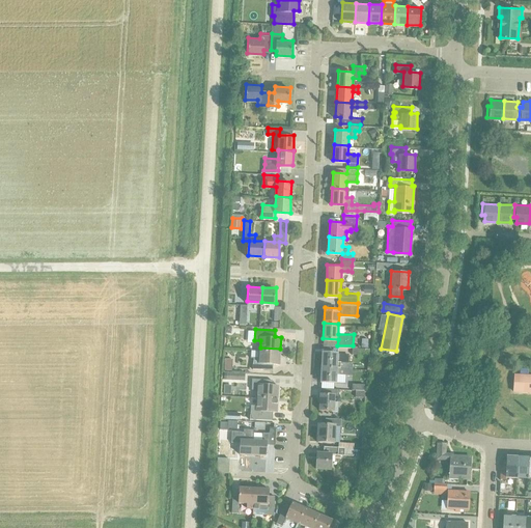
[(280,349),(260,348),(259,356),(253,356),(253,367),(273,368),(274,362),(280,362),(280,349)]
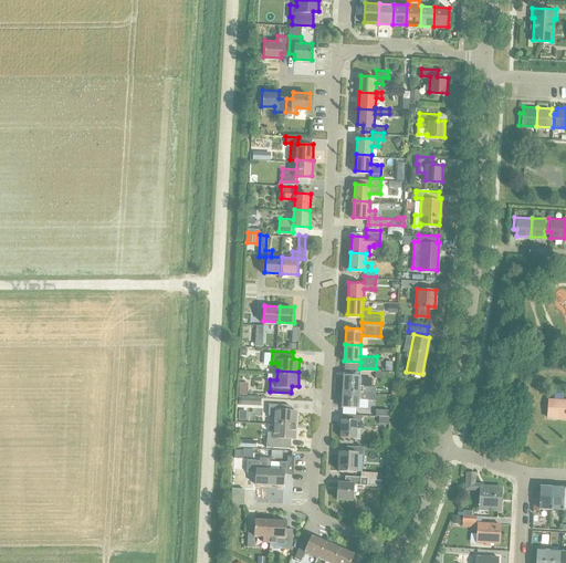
[(344,374),(343,389),(376,392),(377,384),(369,384),(369,385),(359,384),(360,375),(344,374)]
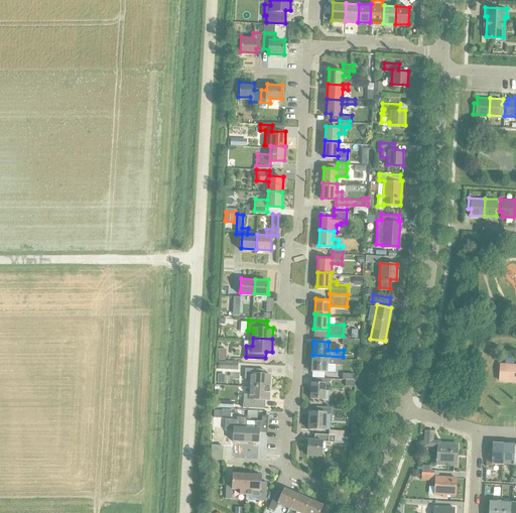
[(343,363),(343,357),(312,355),(312,369),(327,370),(328,362),(331,362),(336,362),(343,363)]
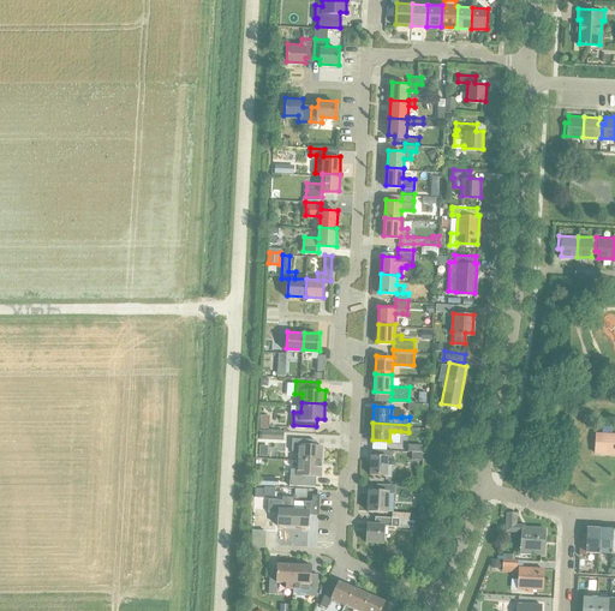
[(595,450),(614,450),(614,432),(611,432),(611,424),(603,424),(602,432),(596,432),(595,450)]
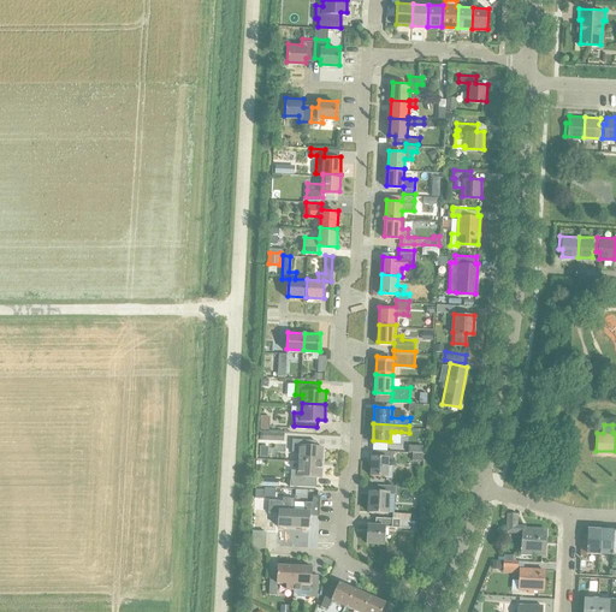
[(300,450),(298,458),(323,459),(324,445),(317,444),(317,438),(292,437),(292,450),(300,450)]
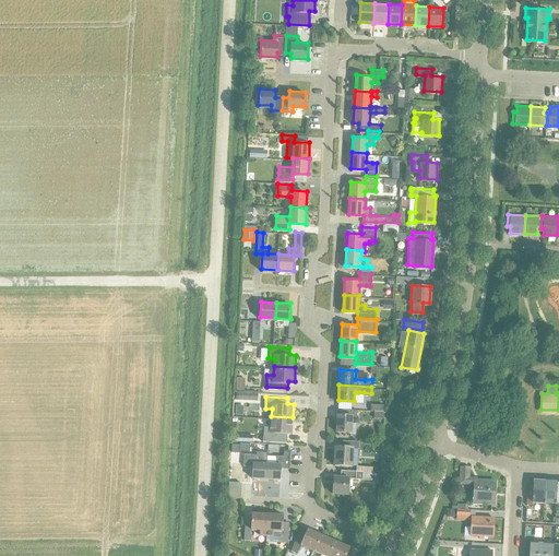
[(337,414),(336,425),(336,429),(356,430),(357,421),(353,421),(353,414),(357,415),(358,407),(339,406),(339,413),(337,414)]
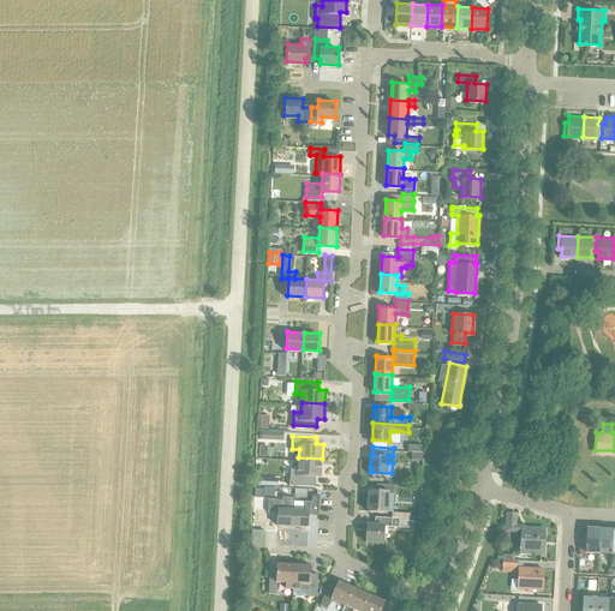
[(322,459),(298,457),(298,467),(291,467),(291,483),(316,484),(317,474),(321,474),(322,459)]
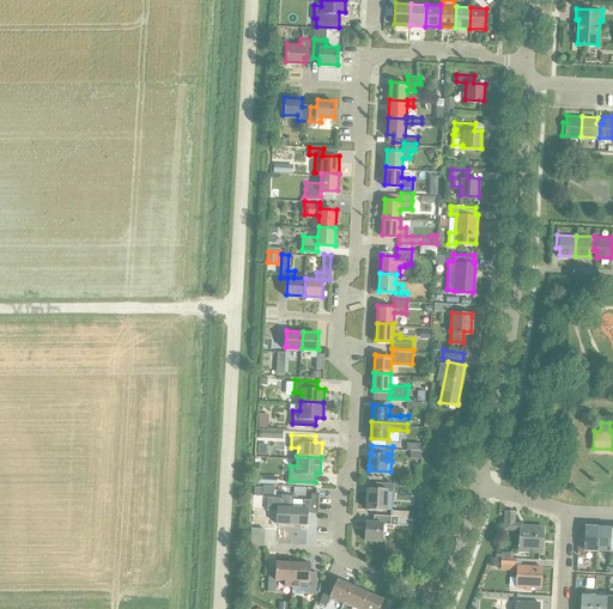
[(394,489),(394,481),(376,481),(376,488),(368,487),(366,507),(387,509),(388,489),(394,489)]
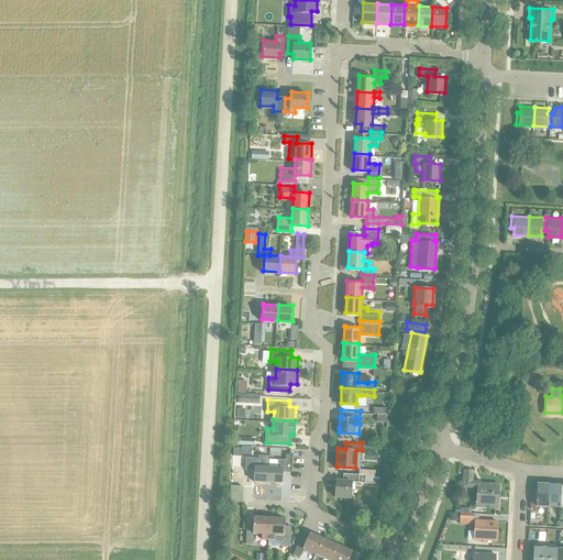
[(250,451),(250,446),(234,445),(234,453),(244,454),(244,451),(250,451)]
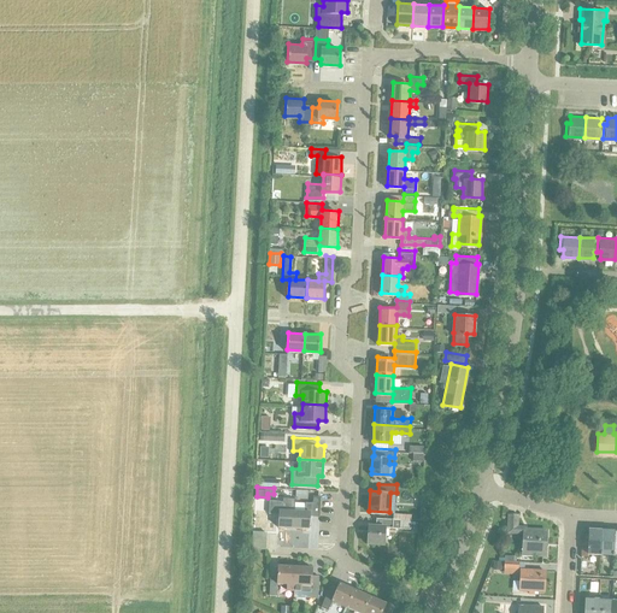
[(295,510),(294,525),(310,526),(310,513),(319,513),(321,494),(313,494),(313,501),(306,500),(306,511),(295,510)]
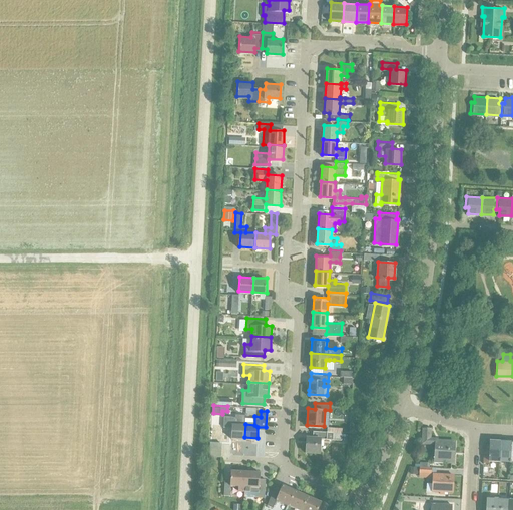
[(231,436),(244,437),(245,424),(235,424),(236,415),(224,415),(224,425),(232,426),(231,436)]
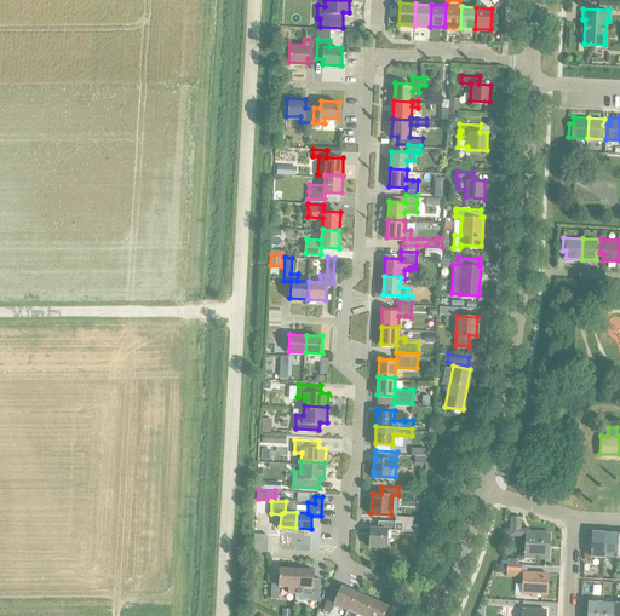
[(537,556),(549,556),(550,531),(529,530),(529,527),(521,527),(522,514),(511,513),(510,534),(527,534),(526,553),(537,553),(537,556)]
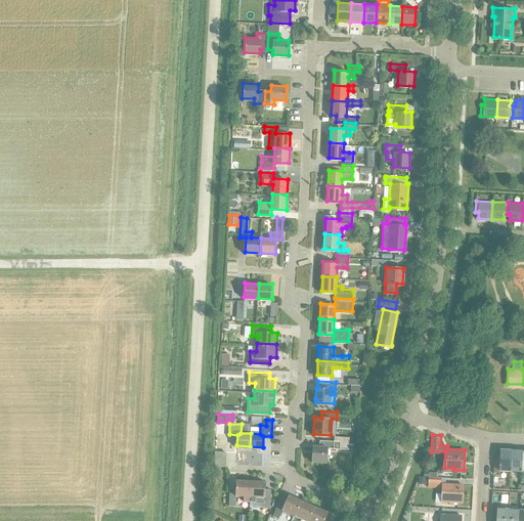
[(349,447),(350,440),(319,439),(319,445),(313,445),(312,461),(326,462),(328,446),(349,447)]
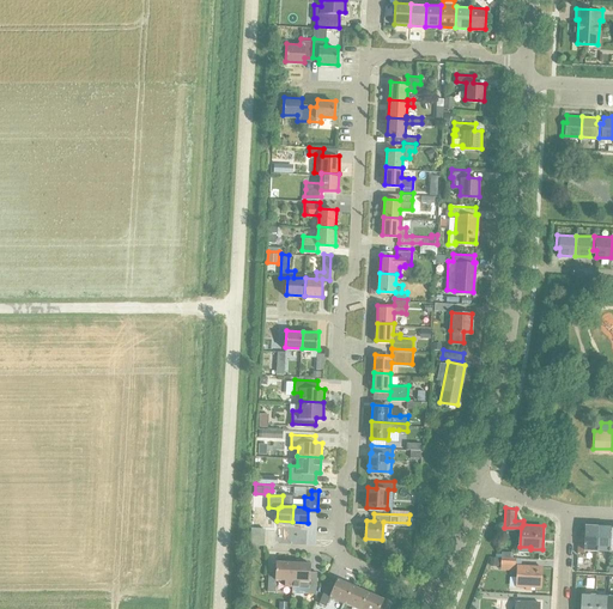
[(267,537),(267,524),(255,524),(255,536),(267,537)]
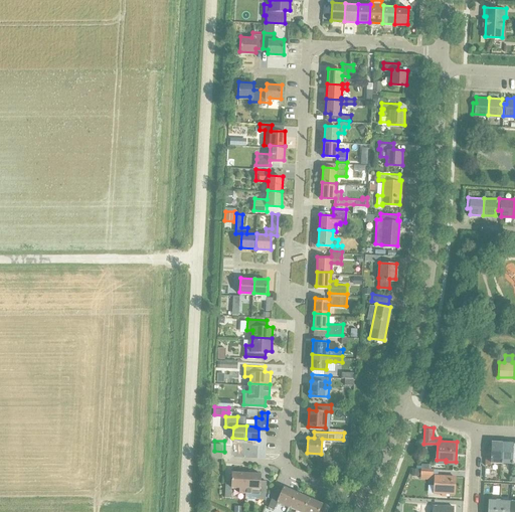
[(491,461),(502,462),(503,442),(493,441),(492,445),(486,445),(485,463),(491,463),(491,461)]
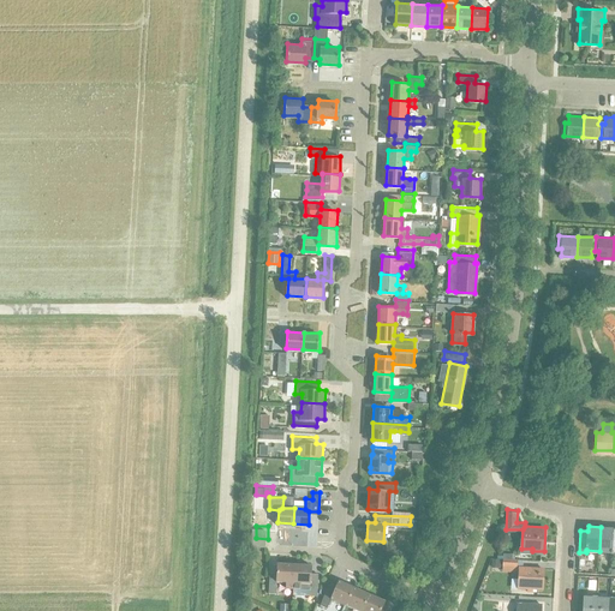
[(599,551),(611,551),(613,527),(601,527),(599,551)]
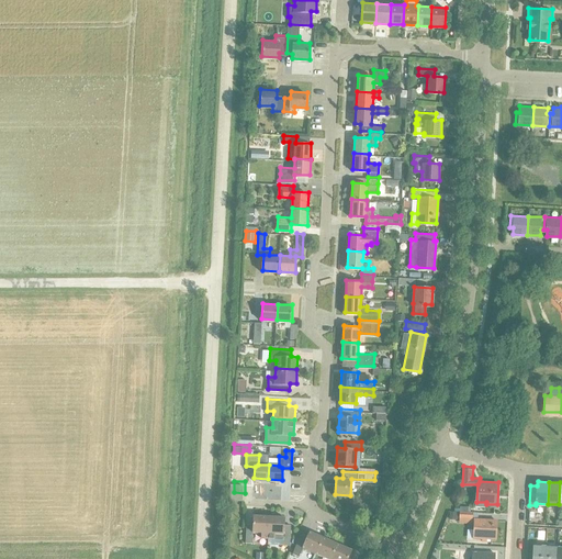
[(460,510),(460,522),(474,522),(474,537),(496,538),(497,518),(478,517),(479,511),(471,511),(471,510),(460,510)]
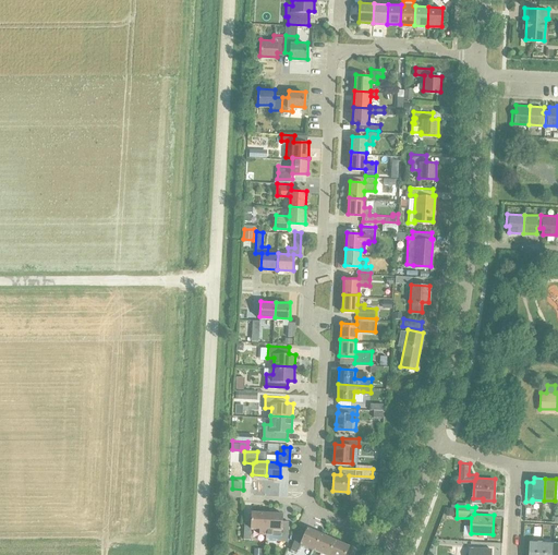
[(261,532),(267,533),(268,511),(253,510),(253,521),(245,521),(244,537),(252,538),(252,527),(261,527),(261,532)]
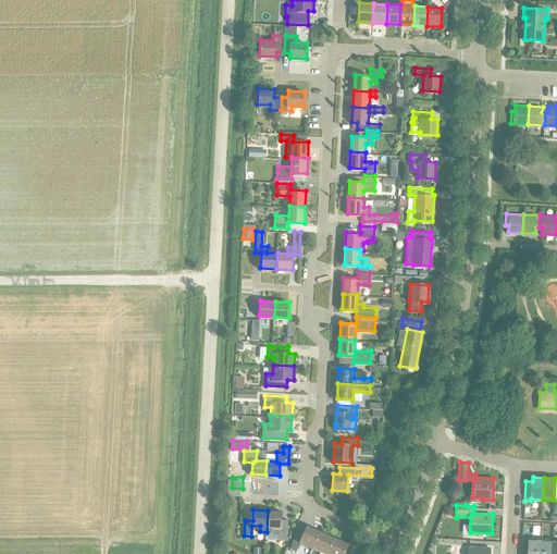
[(267,532),(265,538),(281,538),(288,539),(289,518),(282,518),(283,512),(268,511),(267,532)]
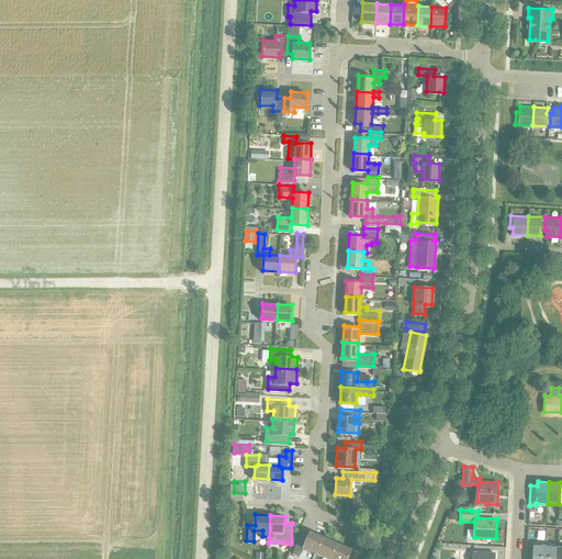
[(303,546),(316,552),(324,536),(311,529),(310,530),(303,528),(293,551),(299,555),(303,546)]
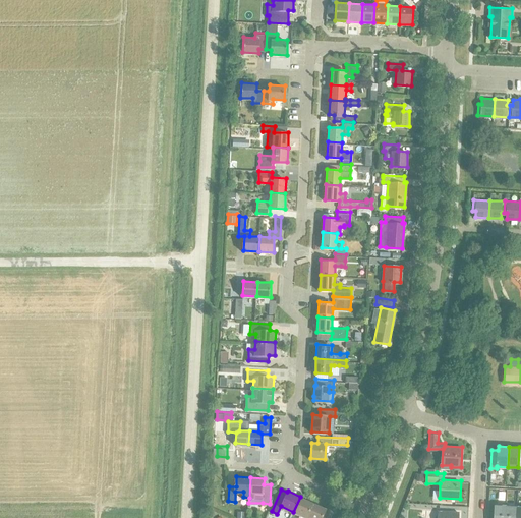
[(293,512),(306,517),(313,502),(300,497),(293,512)]
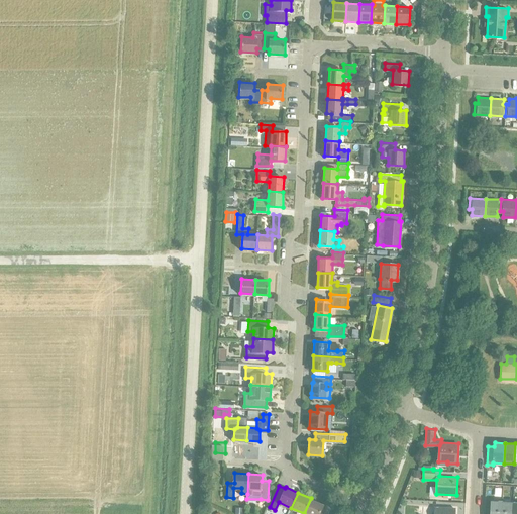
[(311,498),(304,513),(319,513),(324,504),(311,498)]
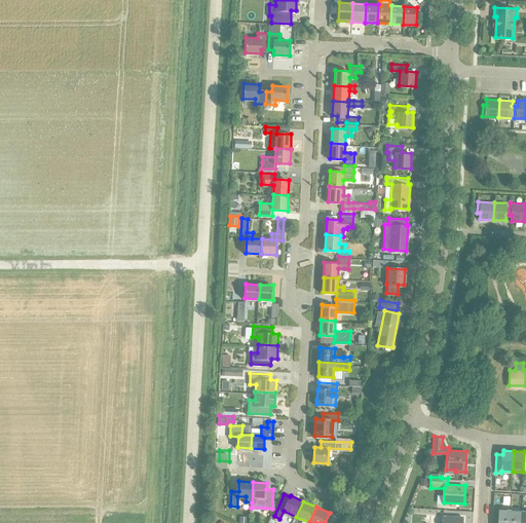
[(510,522),(511,511),(499,510),(499,508),(494,507),(492,522),(510,522)]
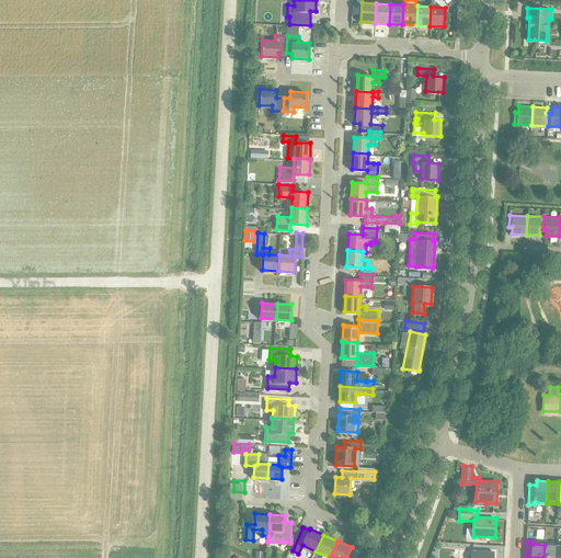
[(544,557),(556,557),(557,545),(545,545),(544,557)]
